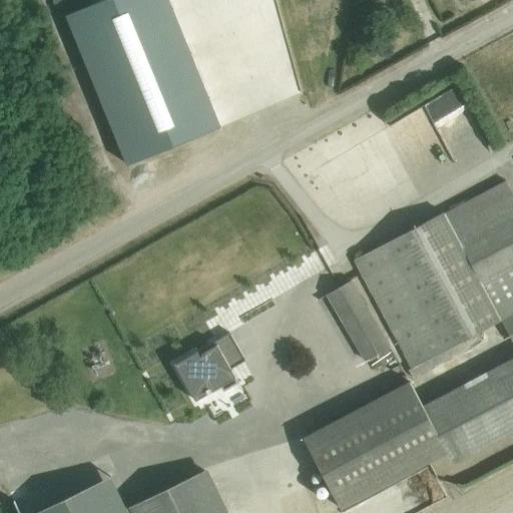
[(168,0),(106,0),(67,16),(128,166),(171,148),(220,128),(168,0)]
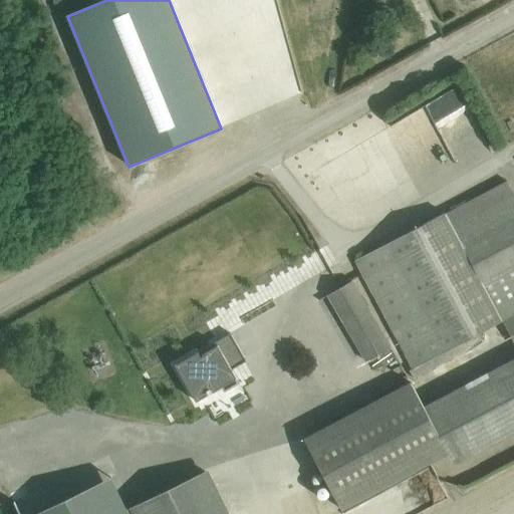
[(465,91),(397,120),(422,178),(459,162),(442,122),(472,108),(465,91)]
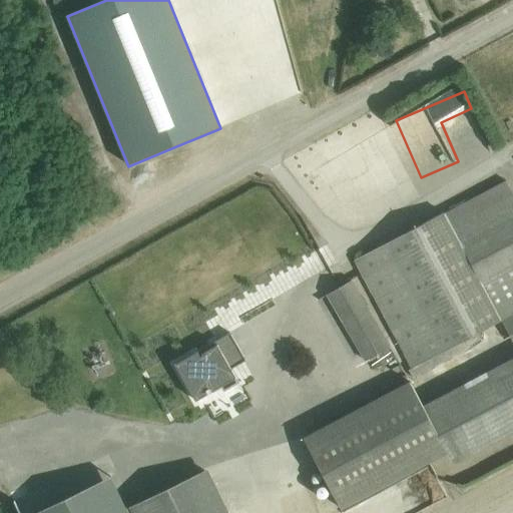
[(413,369),(461,343),(501,322),(512,344),(512,195),(506,182),(356,263),(408,361),(413,369)]
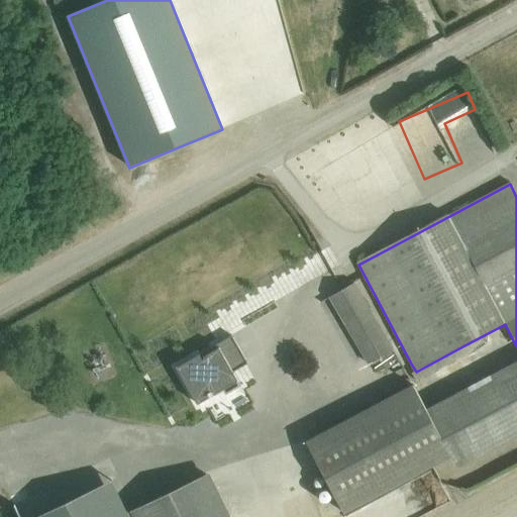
[(261,256),(180,296),(199,333),(280,295),(261,256)]
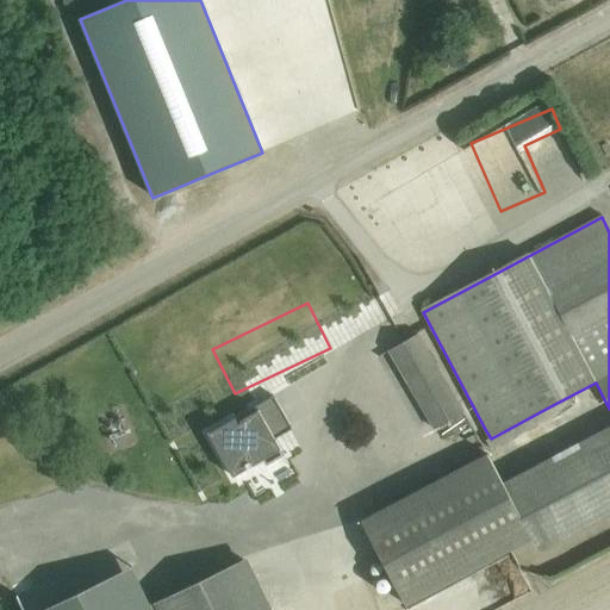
[(417,334),(388,352),(435,431),(464,414),(417,334)]
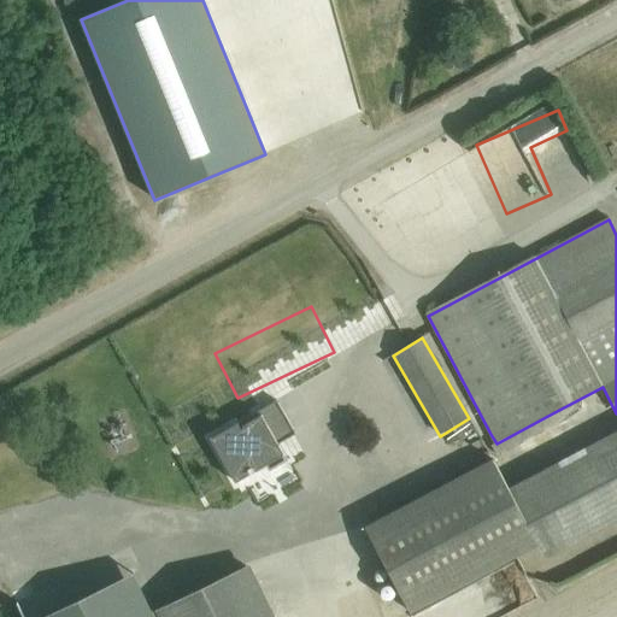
[(277,401),(211,439),(236,482),(265,465),(270,472),(288,462),(278,445),(295,435),(277,401)]
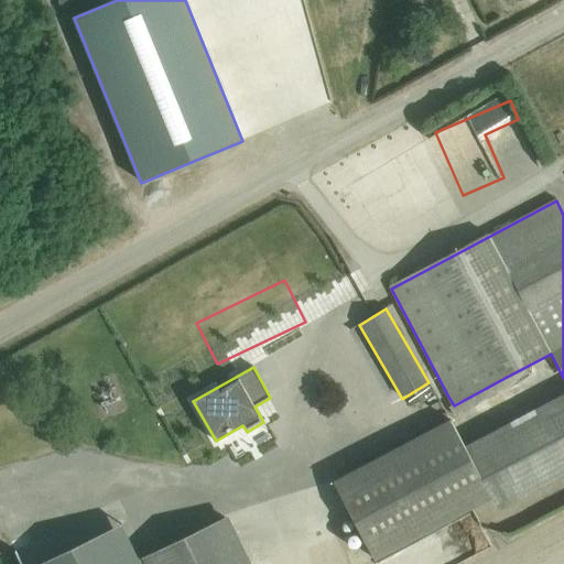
[(507,377),(454,405),(448,408),(454,418),(511,386),(507,377)]
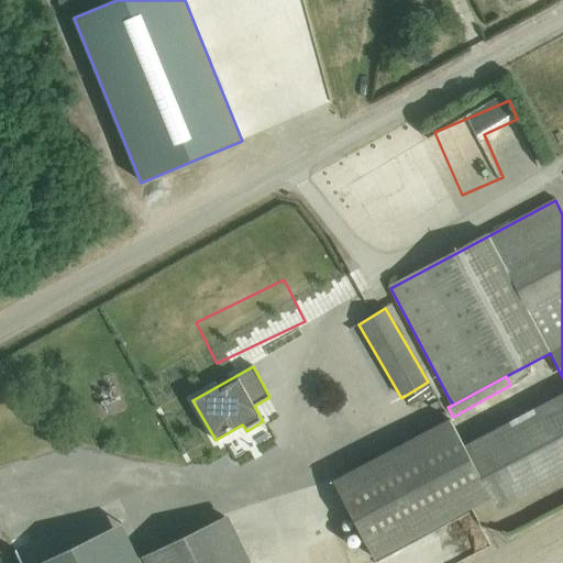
[(449,420),(333,481),(375,561),(492,499),(498,510),(562,476),(562,394),(464,446),(451,424),(449,420)]
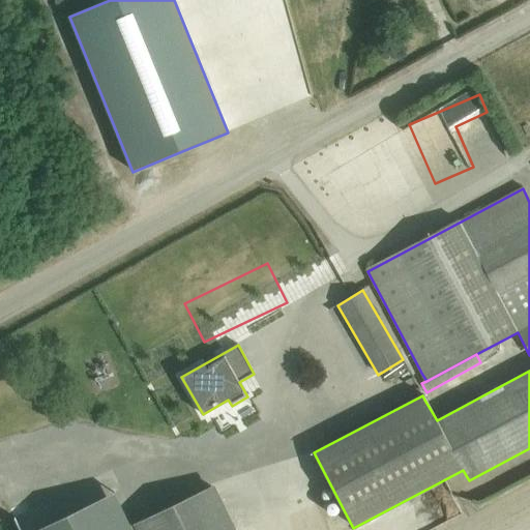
[(235,529),(214,487),(134,525),(136,529),(235,529)]
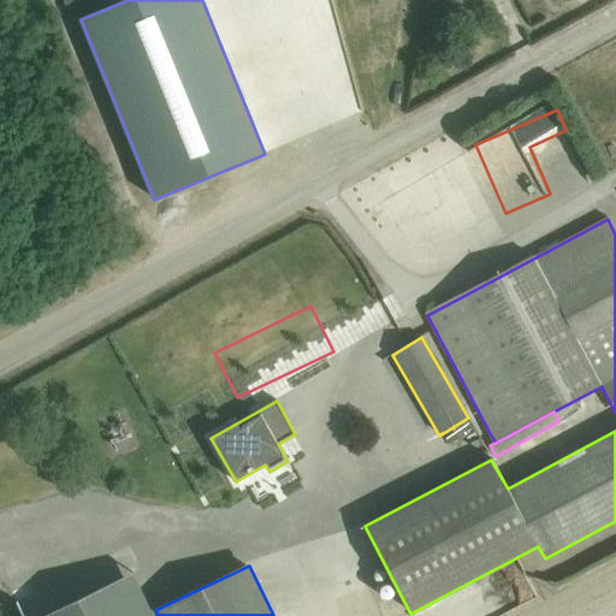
[(154,615),(134,572),(40,615),(154,615)]
